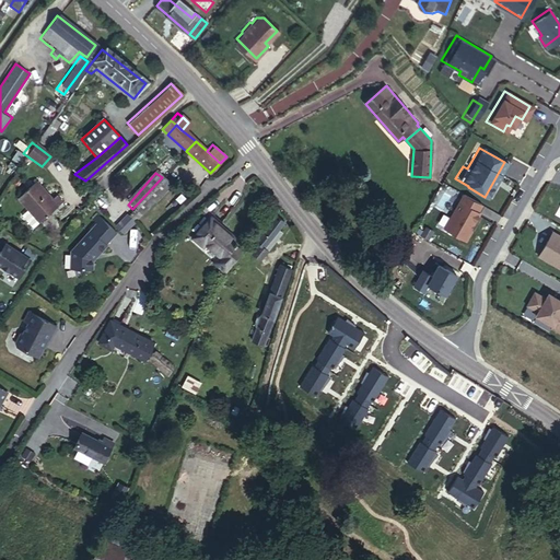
[(141,217),(168,184),(162,177),(132,209),(141,217)]
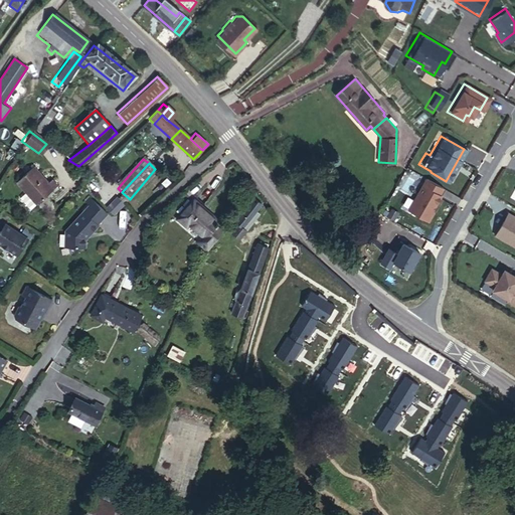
[(41,199),(55,187),(49,179),(44,183),(30,166),(10,184),(20,196),(14,202),(25,213),(30,208),(40,220),(51,211),(41,199)]
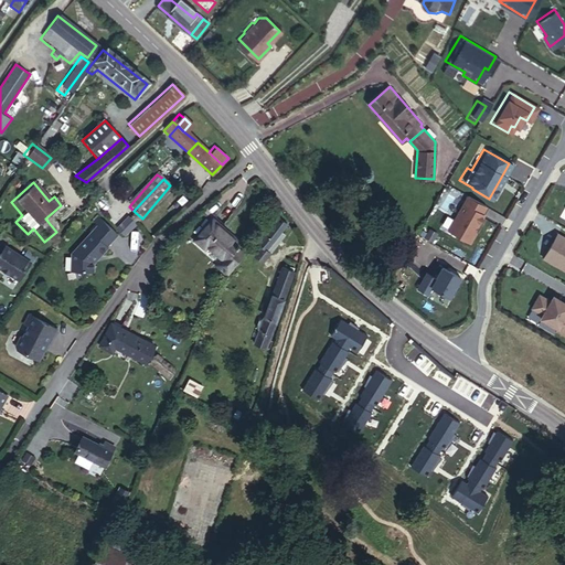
[(481,205),(464,194),(443,228),(466,242),(471,232),(469,231),(479,213),(478,212),(481,205)]
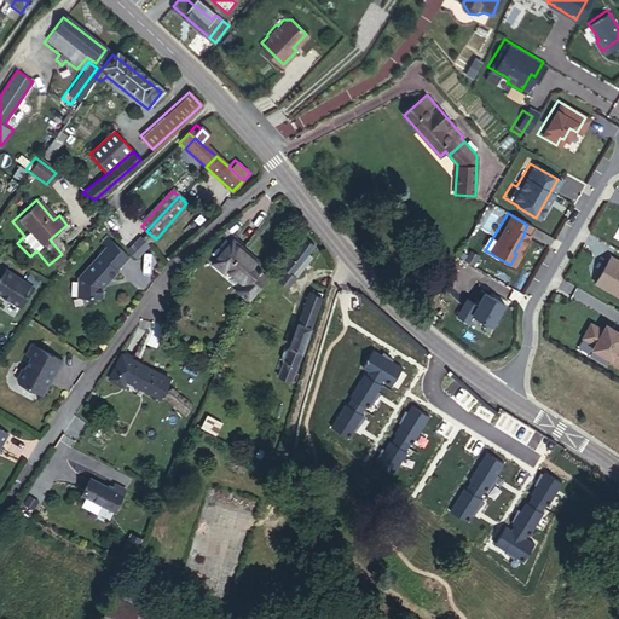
[(140,237),(146,231),(142,226),(122,248),(127,252),(140,237)]
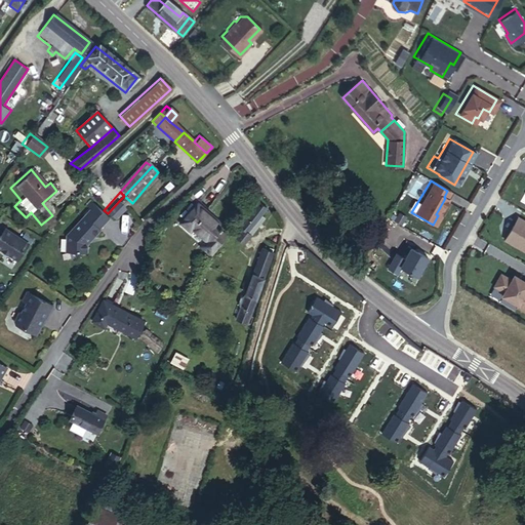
[(132,203),(124,196),(119,201),(127,210),(132,203)]
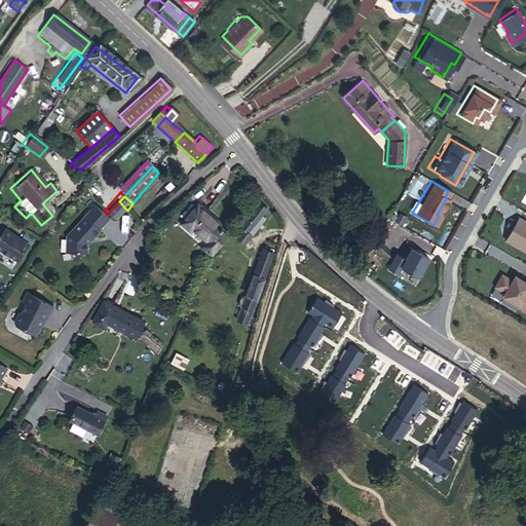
[(117,222),(127,211),(119,201),(108,214),(117,222)]
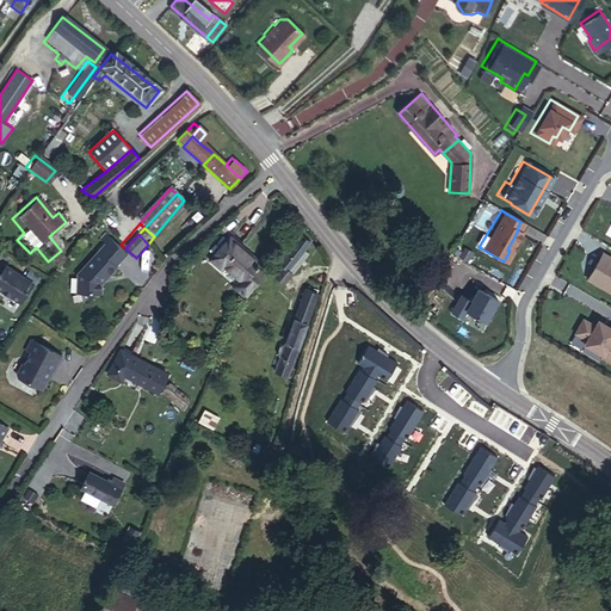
[(303,251),(309,244),(301,235),(277,264),(282,269),(285,272),(303,251)]
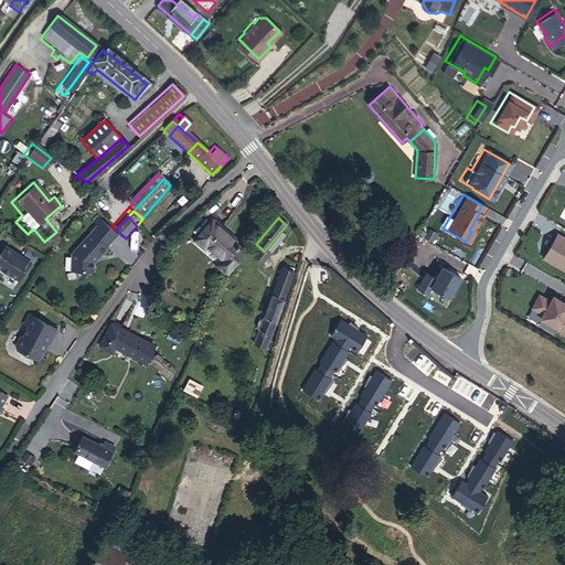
[(104,247),(114,234),(98,221),(94,226),(70,255),(70,273),(92,273),(92,260),(97,254),(98,255),(105,248),(104,247)]
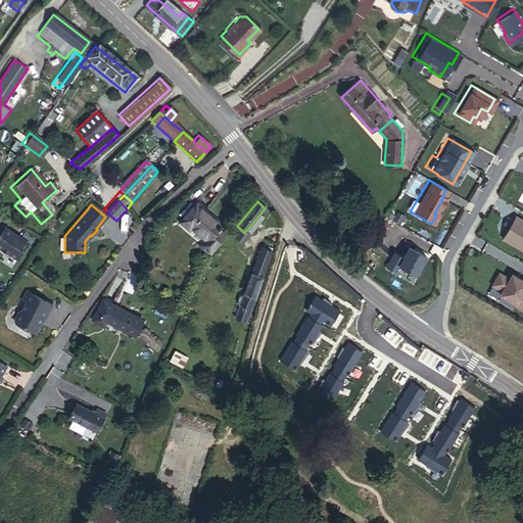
[(225,235),(201,211),(184,229),(193,238),(196,235),(210,249),(225,235)]
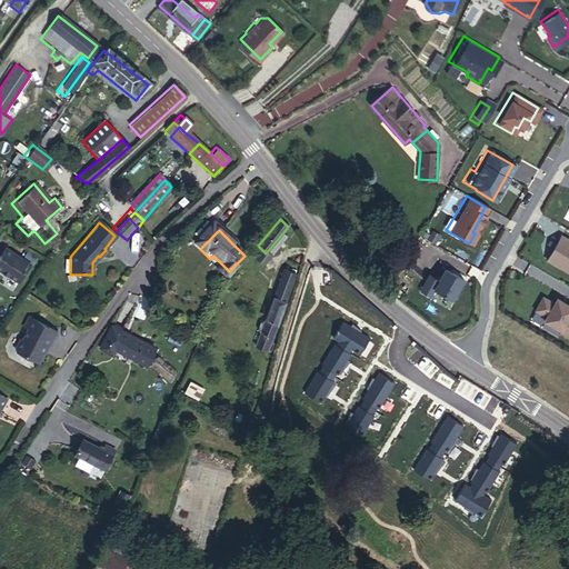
[(263,262),(286,237),(282,233),(266,253),(262,250),(257,257),(263,262)]
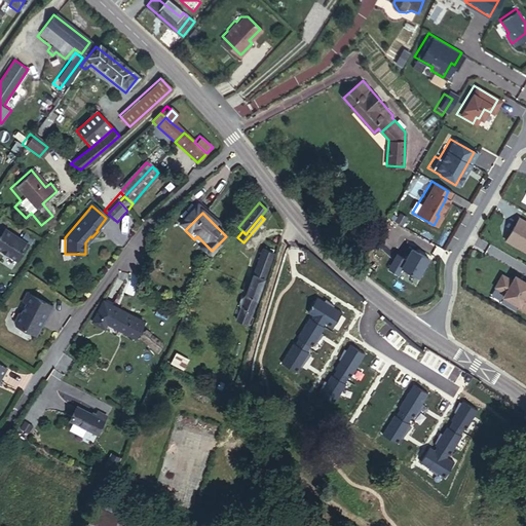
[(501,239),(525,254),(525,223),(515,217),(501,239)]
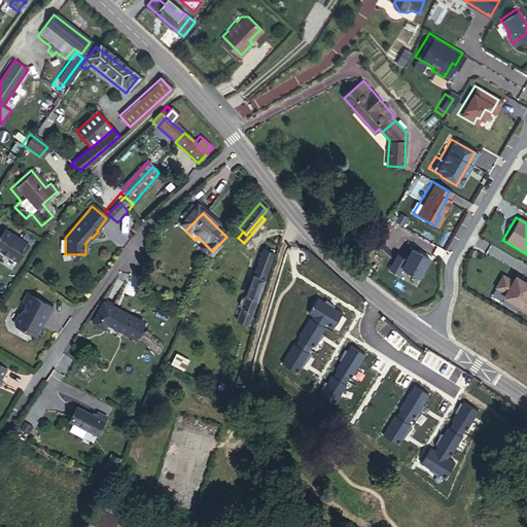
[(28,243),(5,229),(0,235),(0,249),(16,260),(28,243)]
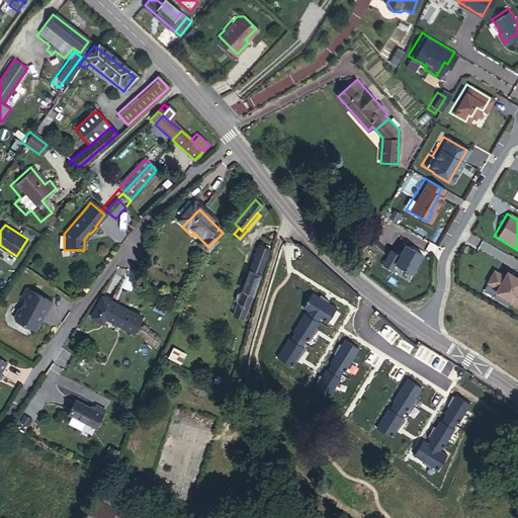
[(385,249),(377,263),(387,268),(392,261),(408,270),(418,253),(401,244),(395,254),(385,249)]
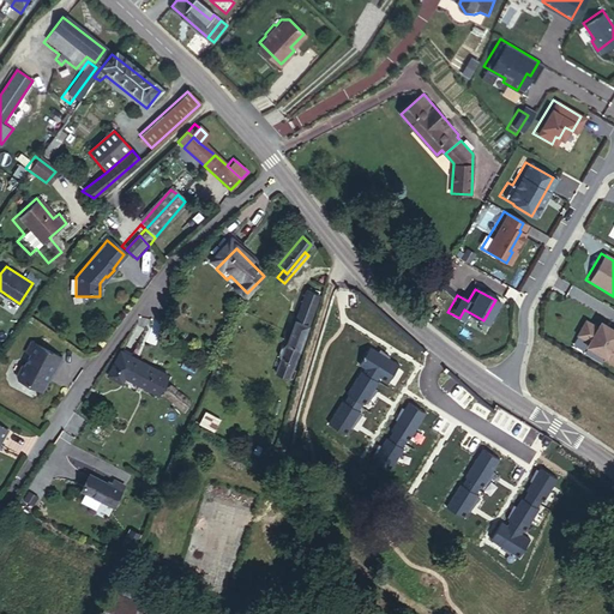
[(312,318),(319,299),(307,293),(274,374),(287,381),(312,318)]
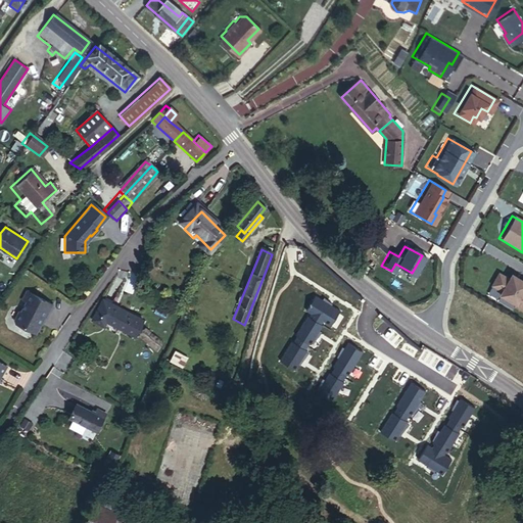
[(510,304),(522,313),(522,278),(521,282),(507,274),(505,278),(494,272),(487,284),(497,290),(495,293),(511,302),(510,304)]
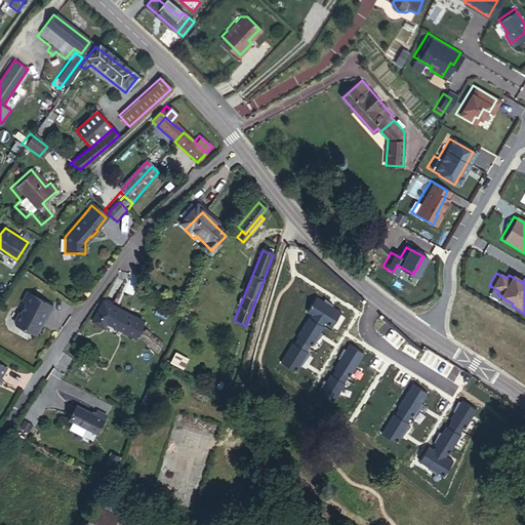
[(44,318),(52,305),(24,288),(18,297),(25,300),(21,310),(16,310),(12,318),(13,322),(34,333),(40,323),(38,322),(39,319),(44,318)]
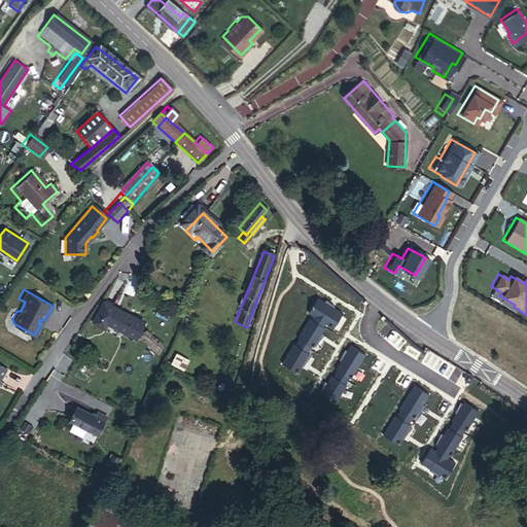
[(290,372),(293,366),(302,353),(303,352),(302,351),(305,345),(307,346),(307,345),(315,331),(318,326),(317,325),(319,322),(326,327),(336,312),(311,296),(302,312),(307,315),(305,318),(304,317),(291,337),(292,338),(289,344),(287,343),(275,362),(290,372)]
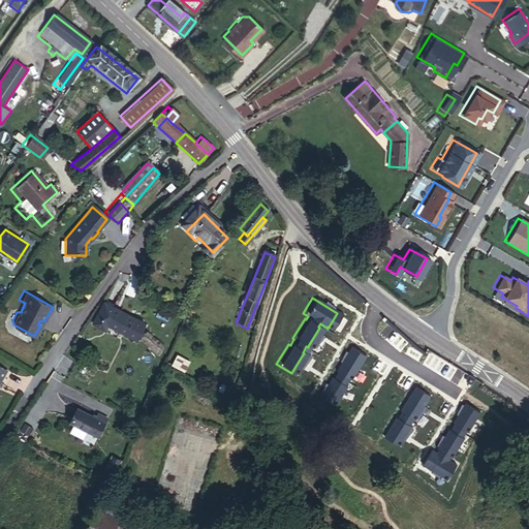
[(137,340),(146,322),(105,303),(93,327),(104,332),(109,325),(137,340)]
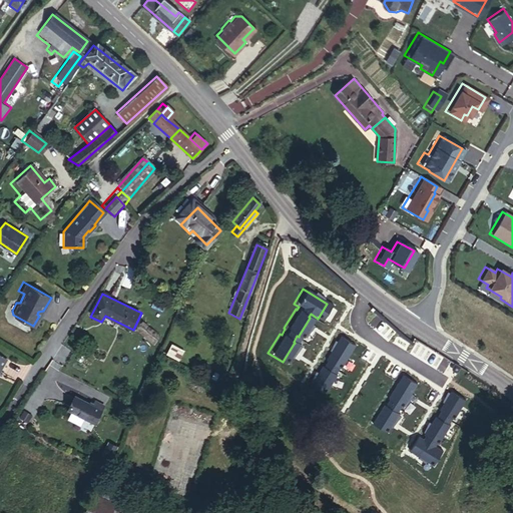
[(159,335),(141,322),(135,328),(154,343),(159,335)]
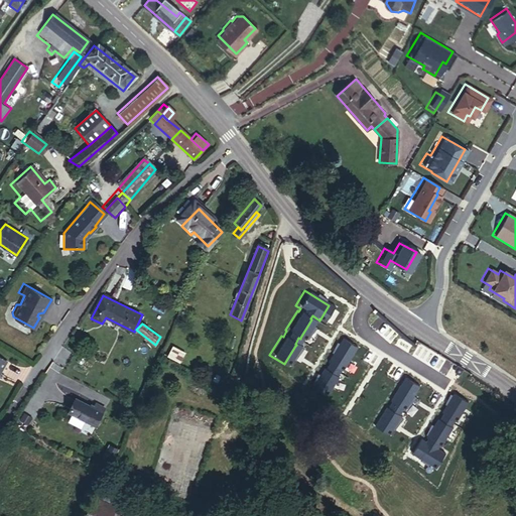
[(300,338),(302,339),(310,327),(308,325),(300,338)]
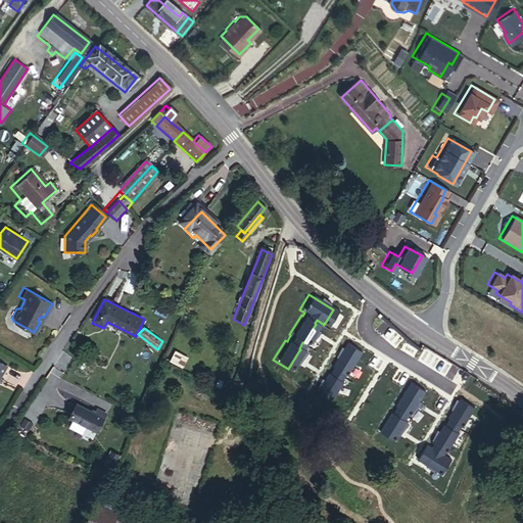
[(341,341),(337,346),(331,357),(326,366),(328,366),(324,372),(322,371),(318,378),(312,388),(311,390),(325,399),(337,380),(336,379),(339,373),(341,374),(357,350),(341,341)]
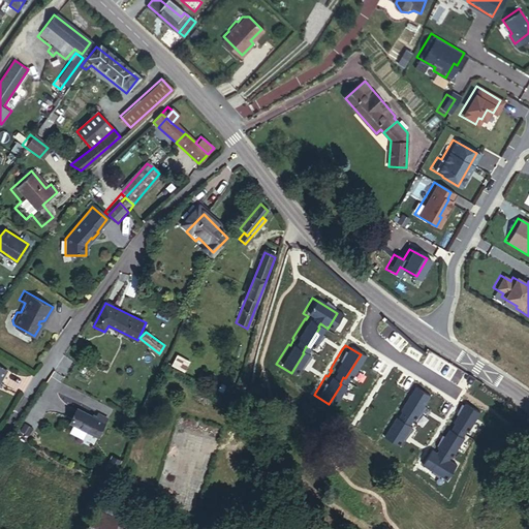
[(303,354),(294,368),(297,369),(305,356),(303,354)]
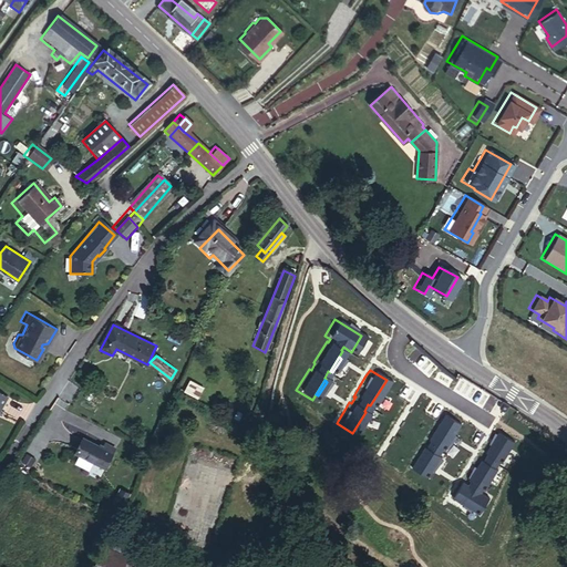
[(420,476),(423,470),(432,456),(433,454),(432,454),(435,447),(437,449),(439,446),(447,433),(453,422),(437,412),(421,439),(423,440),(419,446),(416,445),(403,466),(420,476)]
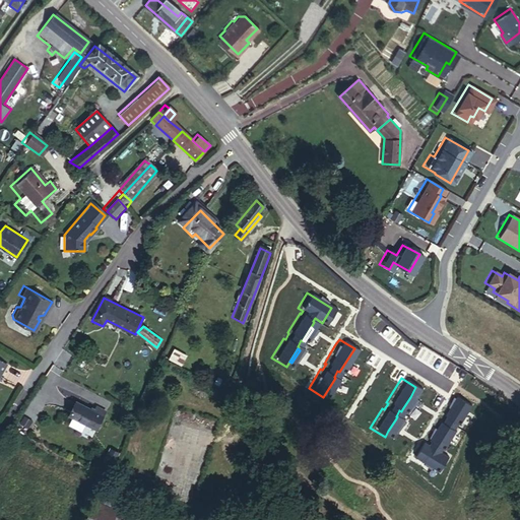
[(407,454),(417,460),(426,465),(432,469),(441,455),(433,450),(435,447),(437,448),(448,429),(447,428),(451,421),(452,423),(464,403),(450,394),(448,396),(442,405),(438,413),(439,414),(436,419),(434,419),(429,427),(423,437),(421,438),(424,439),(421,442),(416,439),(407,454)]
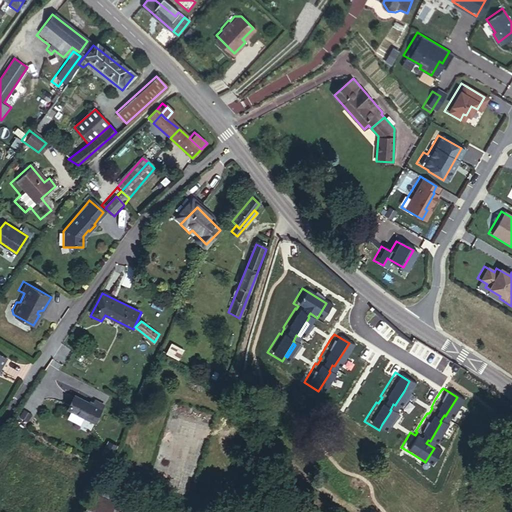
[(406,392),(404,391),(396,403),(397,404),(406,392)]
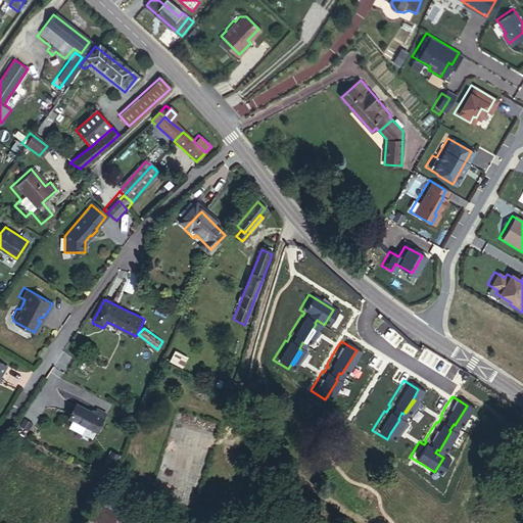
[(97,434),(107,416),(97,411),(94,416),(77,407),(70,420),(97,434)]
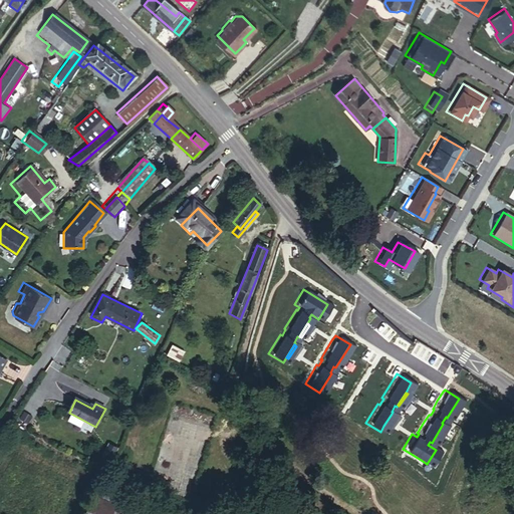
[(383,426),(386,427),(395,415),(392,414),(383,426)]
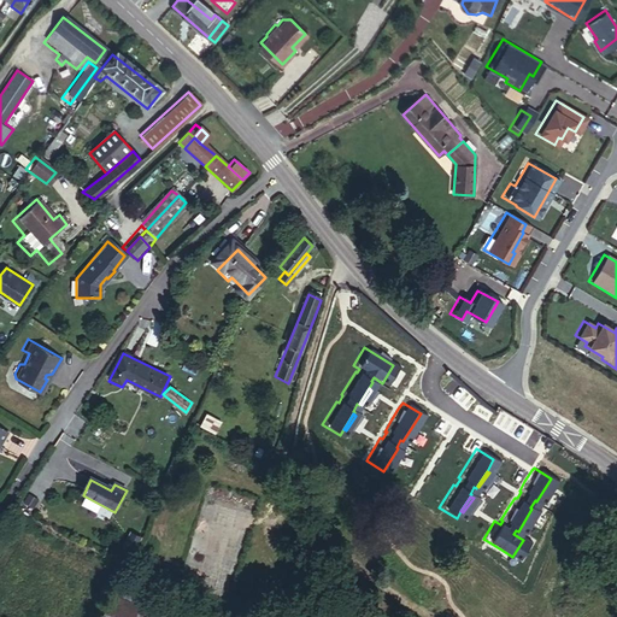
[(125,566),(140,539),(131,534),(117,562),(125,566)]
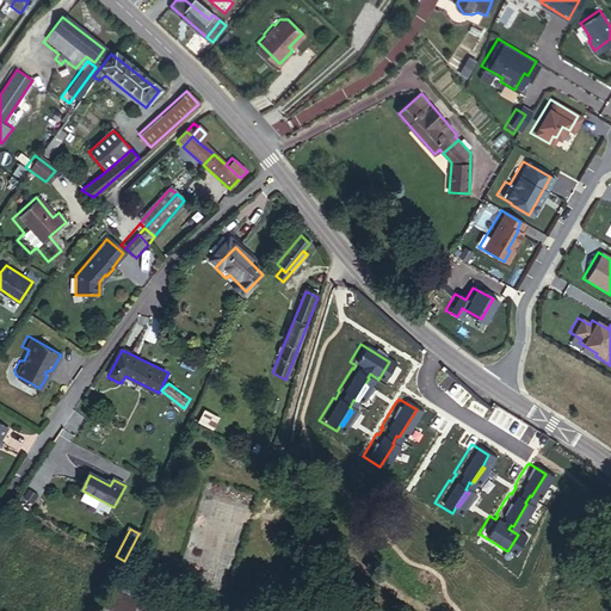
[(141,610),(106,597),(100,610),(141,610)]
